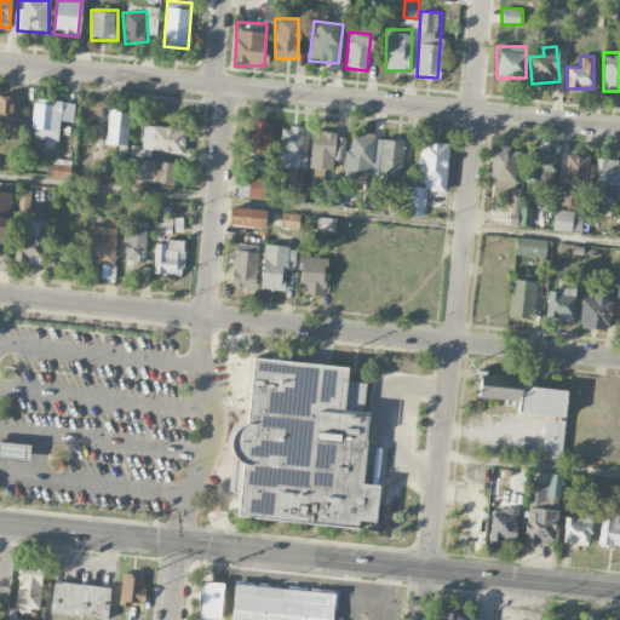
[(0,122),(17,122),(17,96),(0,96),(0,122)]
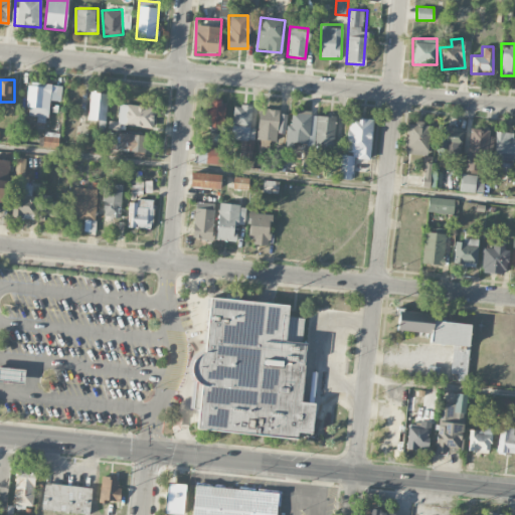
[(61,84),(27,81),(25,111),(34,112),(33,121),(47,122),(49,103),(60,104),(61,84)]
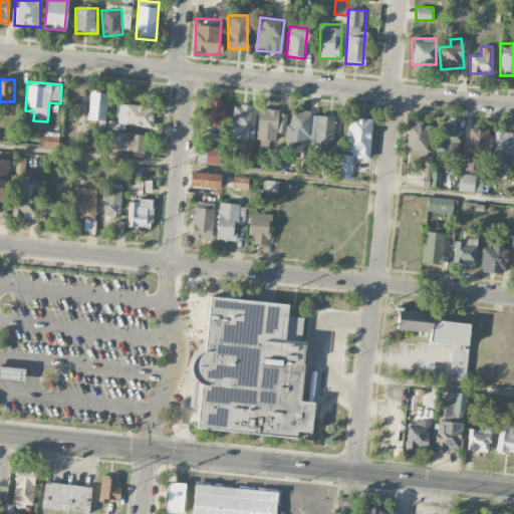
[(86,120),(103,122),(108,92),(91,90),(86,120)]
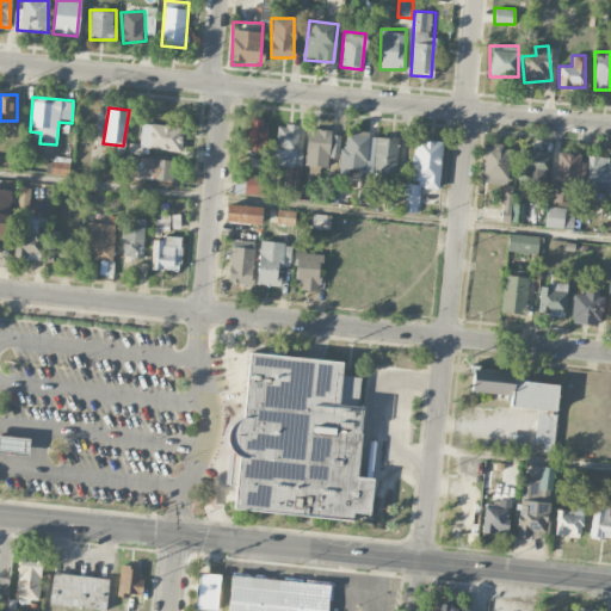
[(266,149),(266,117),(245,117),(245,149),(266,149)]
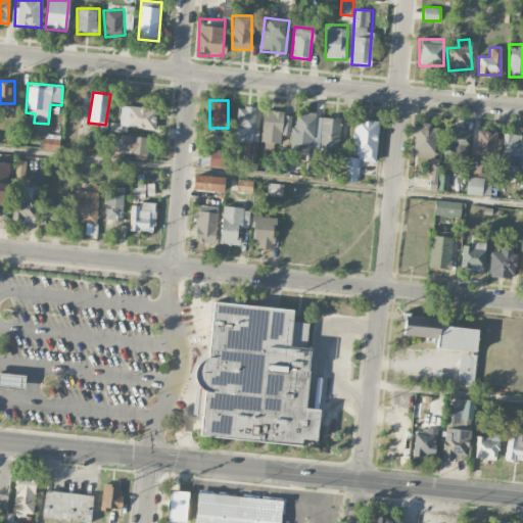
[(110,129),(154,130),(155,107),(122,106),(121,124),(111,123),(110,129)]
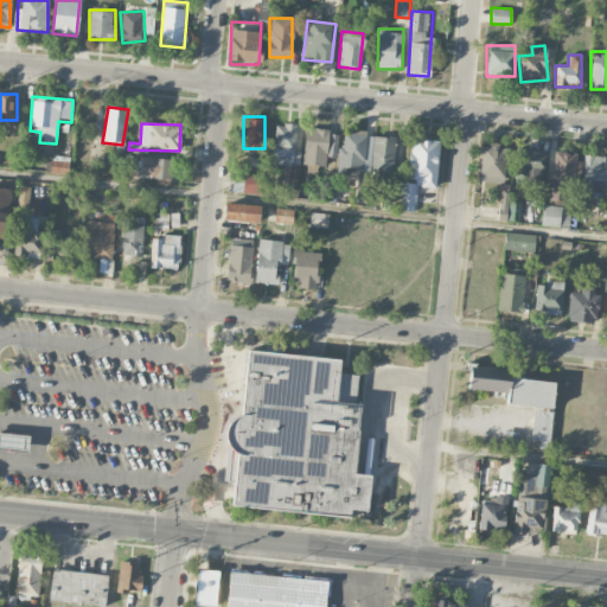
[(299,165),(299,123),(275,123),(275,165),(299,165)]
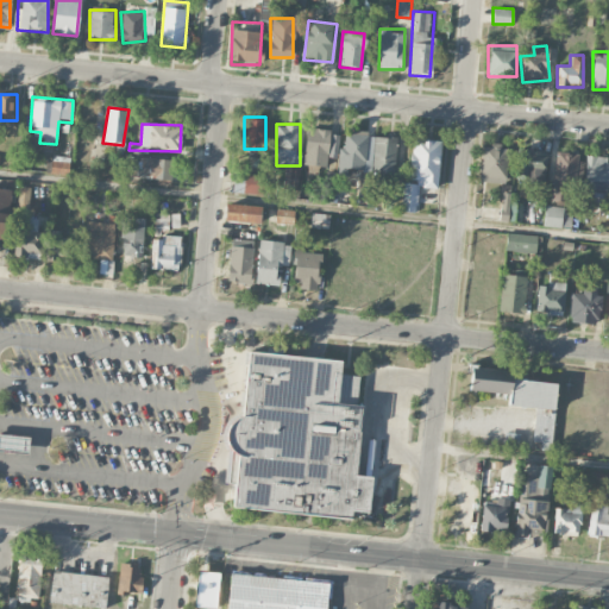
[(303,163),(334,167),(338,133),(307,131),(303,163)]
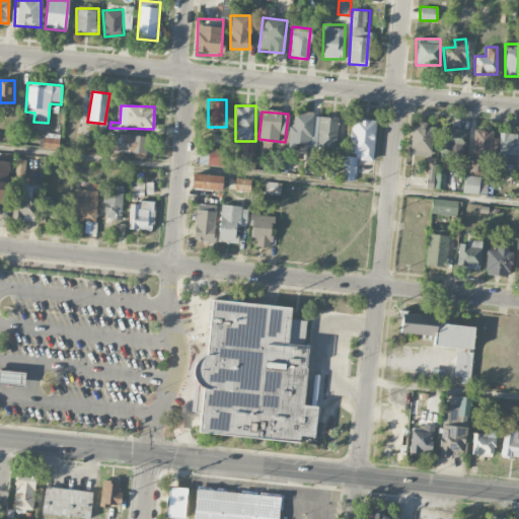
[(338,117),(291,114),(289,147),(336,150),(338,117)]
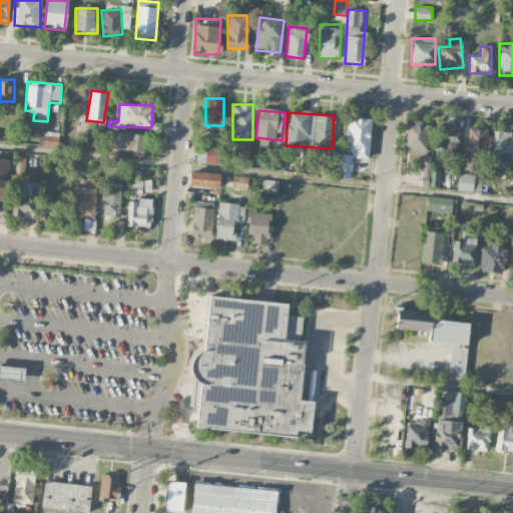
[(372,118),(346,116),(340,177),(350,178),(352,156),(368,158),(372,118)]
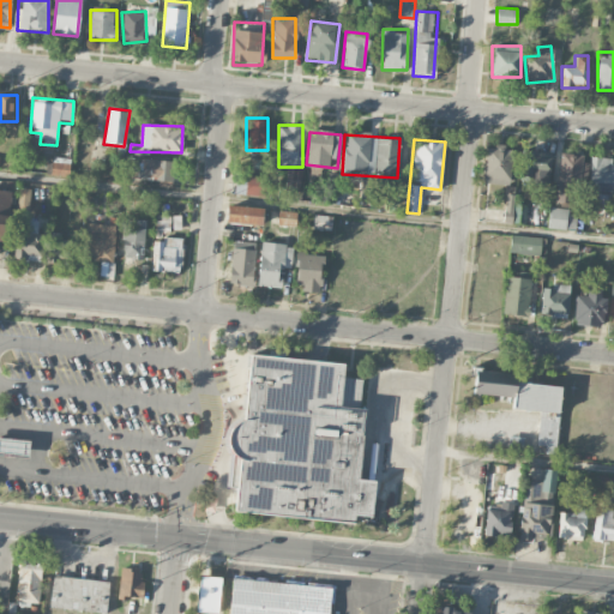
[(509,185),(512,146),(487,143),(482,182),(509,185)]
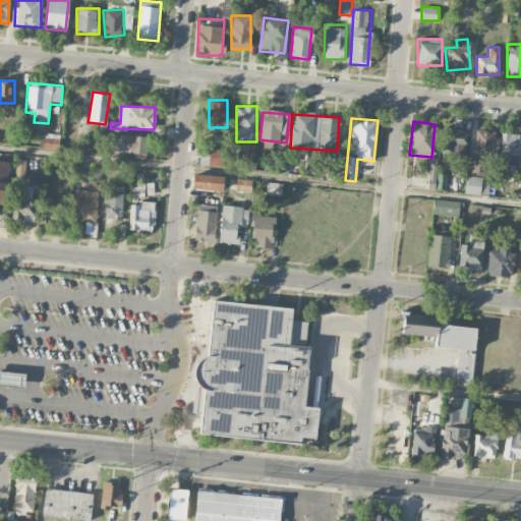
[(471,171),(494,173),(498,130),(475,128),(471,171)]
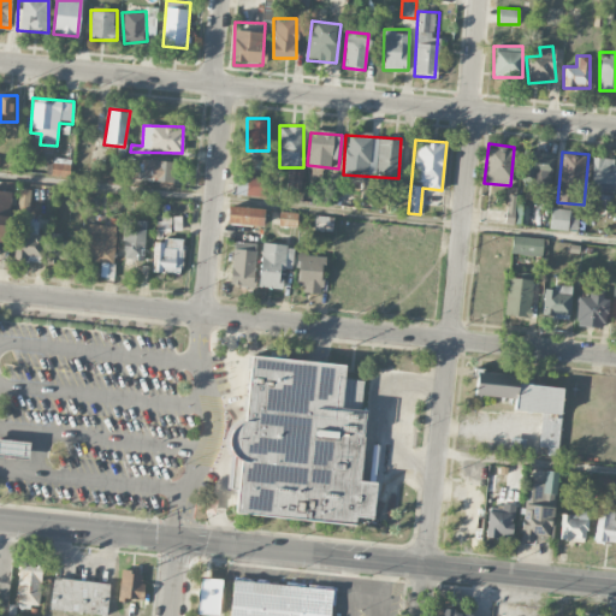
[(523,183),(552,183),(552,153),(523,153),(523,183)]
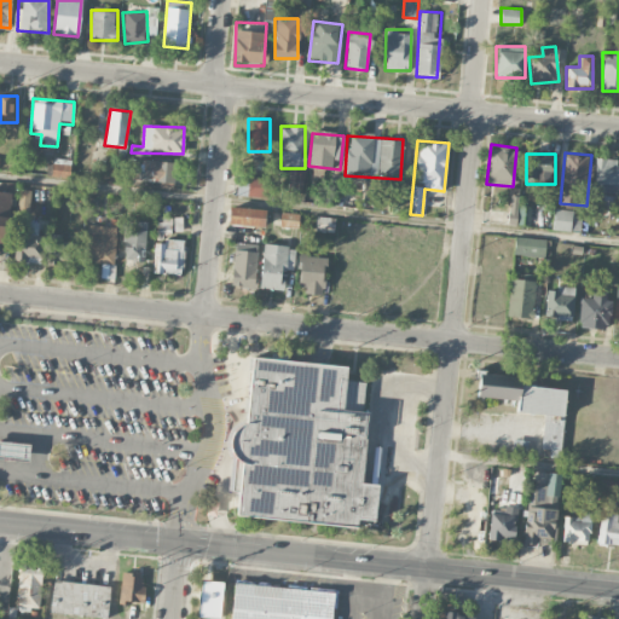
[(50,174),(69,178),(71,160),(53,157),(50,174)]
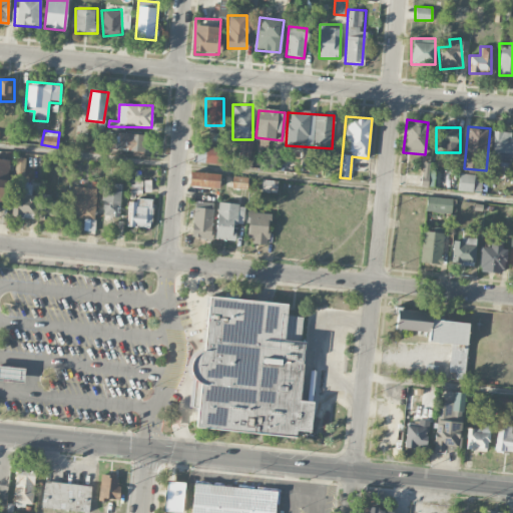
[(492,168),(512,168),(512,130),(493,130),(492,168)]
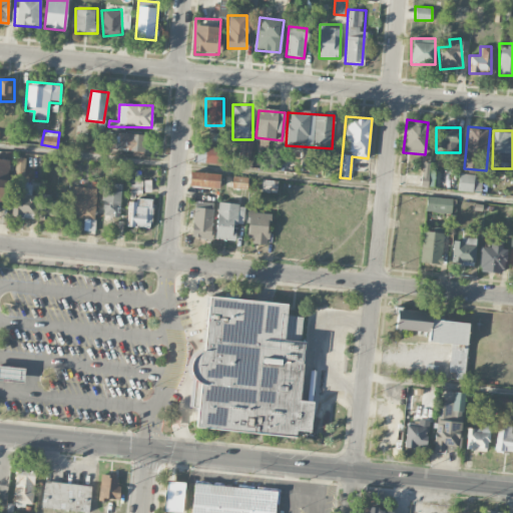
[(144,151),(145,134),(119,132),(117,149),(144,151)]
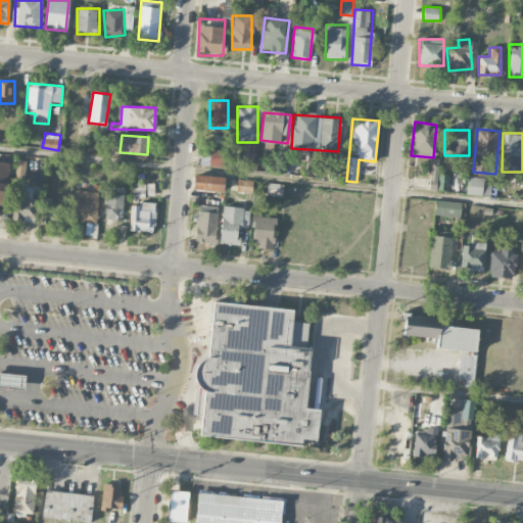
[(224,149),(200,148),(200,165),(224,165),(224,149)]
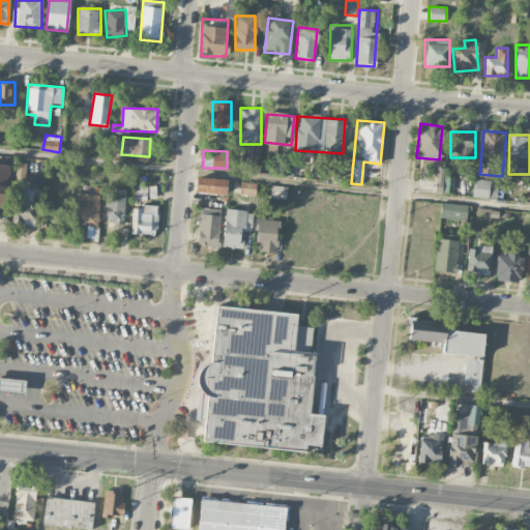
[(0,163),(0,195),(1,188),(9,190),(15,157),(5,155),(4,164),(0,163)]
